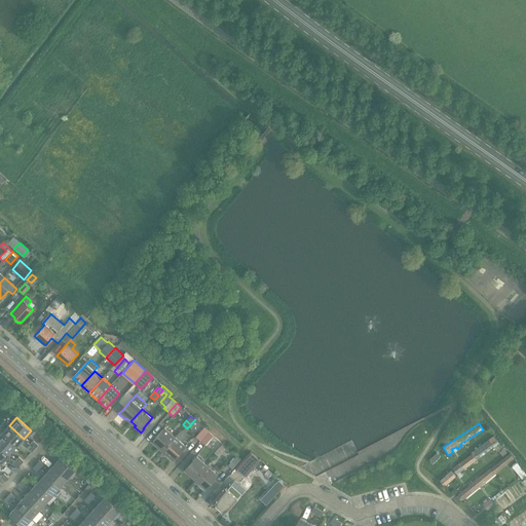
[(9,425),(2,434),(13,444),(16,447),(24,439),(9,425)]
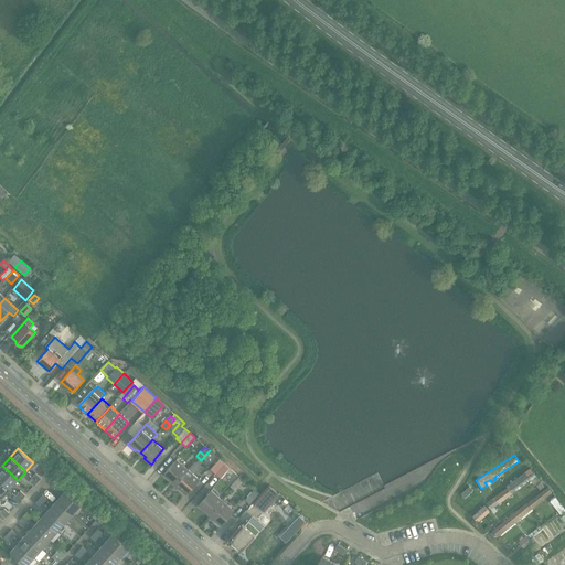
[(211,469),(215,473),(224,464),(219,459),(211,469)]
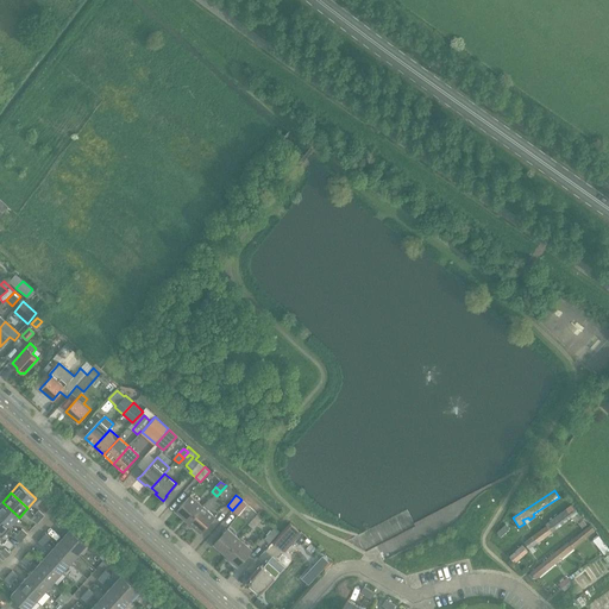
[(189,521),(195,514),(202,507),(190,496),(180,508),(179,507),(175,512),(183,519),(184,518),(189,521)]
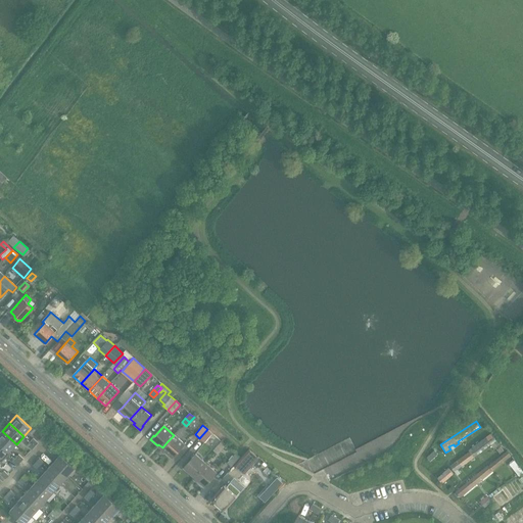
[(199,438),(203,442),(211,433),(207,429),(199,438)]
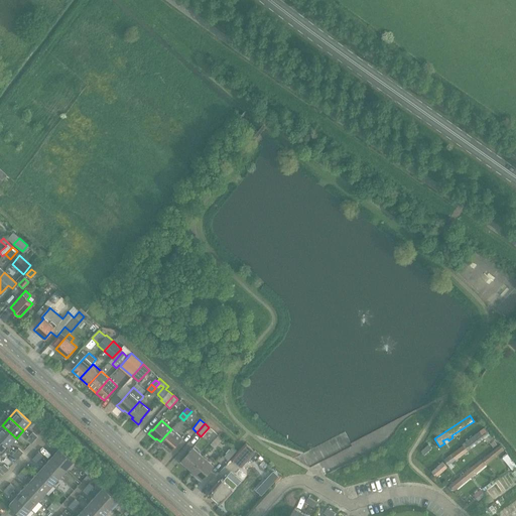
[(16,438),(13,435),(2,425),(0,427),(0,437),(9,446),(16,438)]
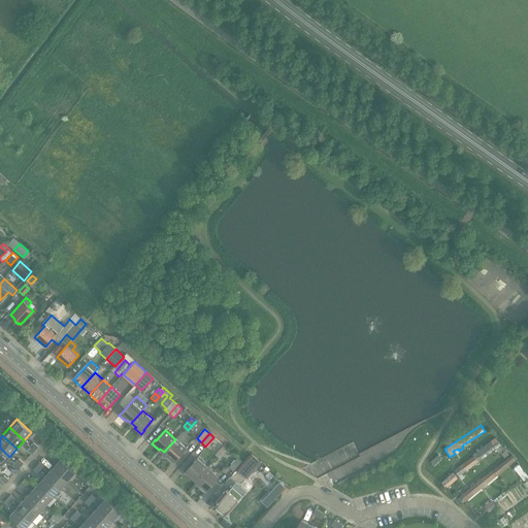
[(472,454),(473,456),(454,469),(461,479),(464,476),(462,473),(495,449),(498,453),(504,449),(495,437),(472,454)]
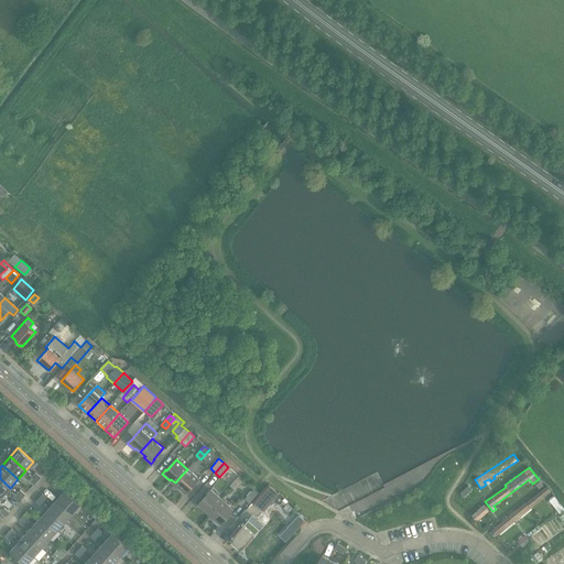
[(198,479),(187,469),(181,476),(175,483),(180,487),(177,488),(186,495),(190,491),(188,490),(198,479)]
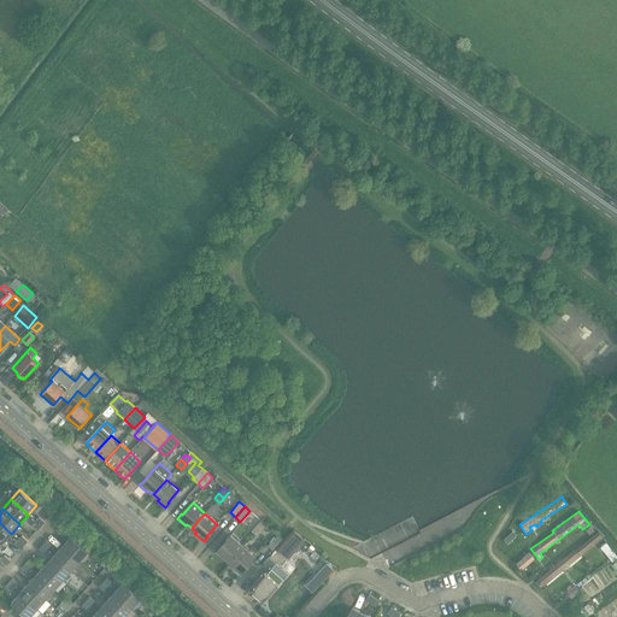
[(257,536),(266,526),(262,521),(252,532),(257,536)]
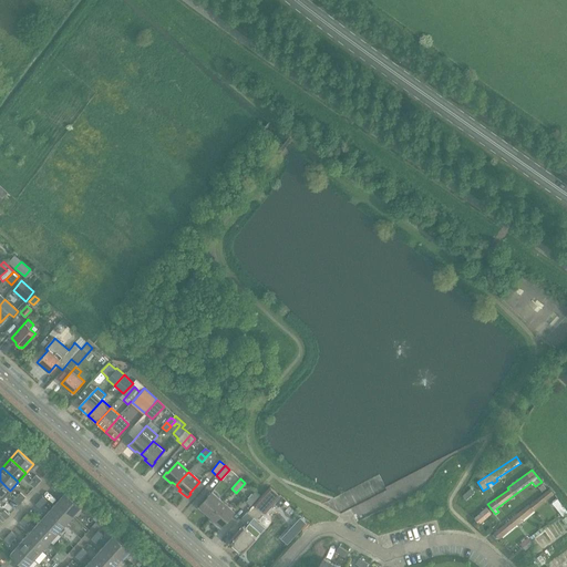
[(0,481),(0,496),(2,498),(10,491),(0,481)]
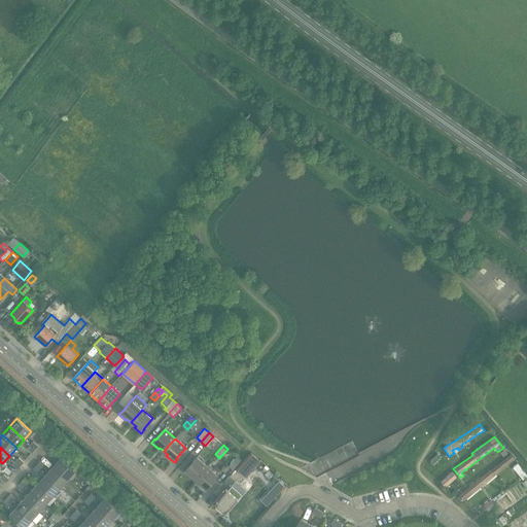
[(459,494),(464,501),(515,459),(511,454),(508,455),(505,451),(497,457),(501,461),(459,494)]
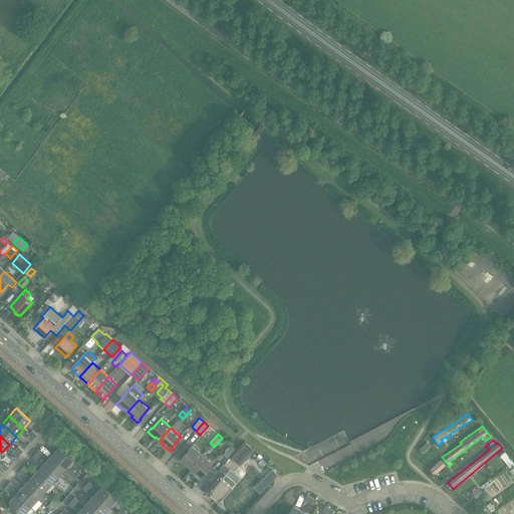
[(240,465),(254,450),(245,442),(231,457),(240,465)]
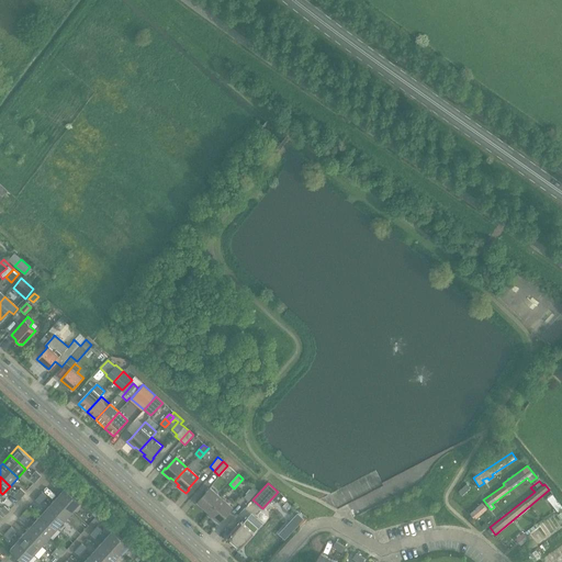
[(244,497),(249,502),(258,492),(253,487),(244,497)]
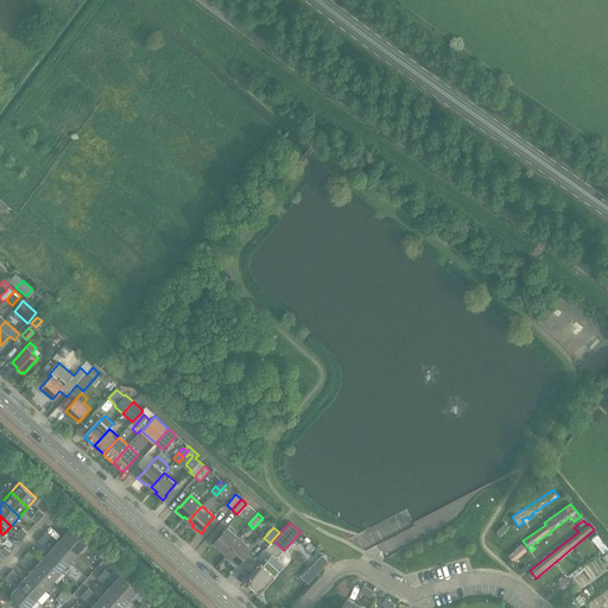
[(70,529),(62,538),(78,552),(87,543),(70,529)]
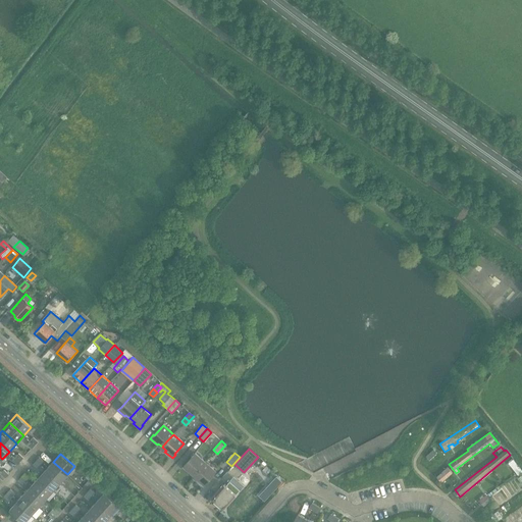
[(190,472),(194,475),(205,463),(195,454),(186,464),(185,463),(181,467),(189,473),(190,472)]
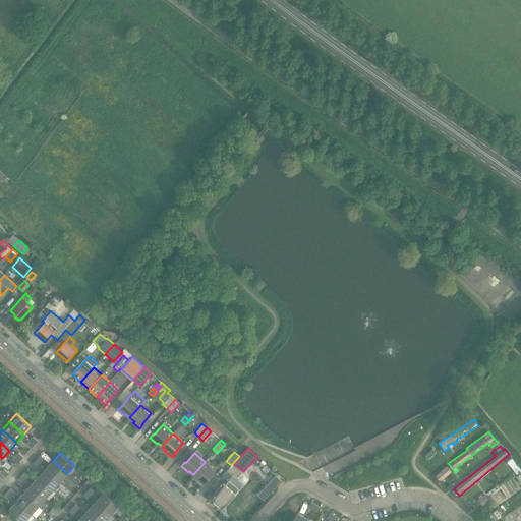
[(516,473),(520,469),(514,457),(509,460),(516,473)]
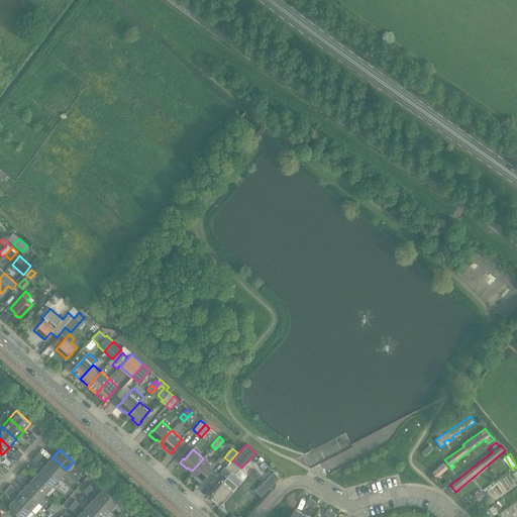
[(60,478),(67,470),(53,457),(45,466),(60,478)]
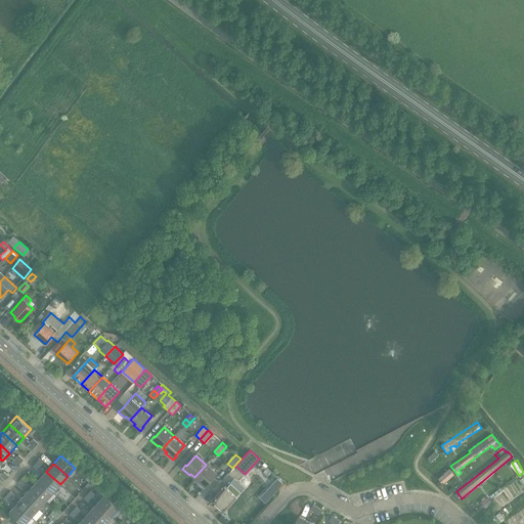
[(208,485),(208,484),(217,473),(206,465),(194,477),(199,481),(198,482),(205,488),(208,485)]
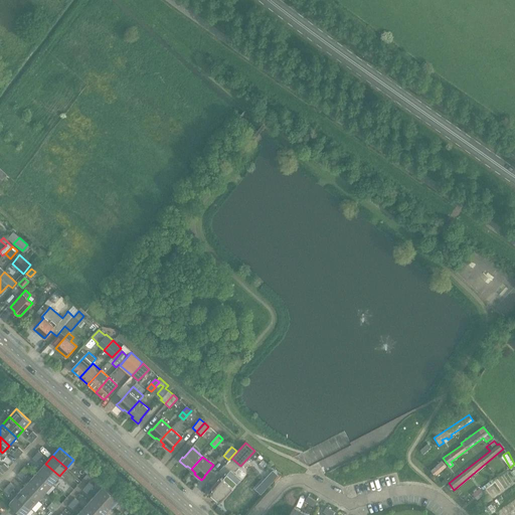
[(430,471),(435,477),(447,467),(442,461),(430,471)]
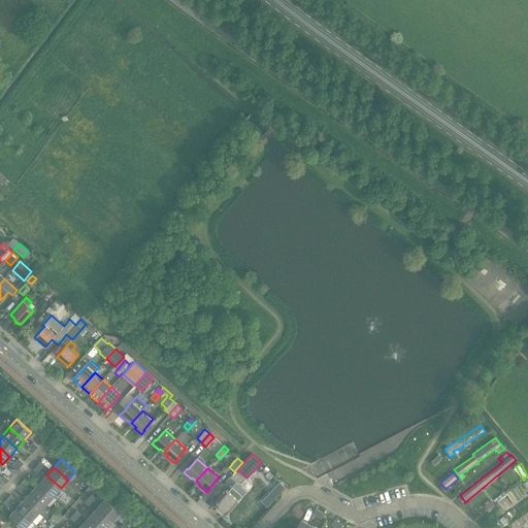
[(46,475),(39,484),(54,496),(61,488),(46,475)]
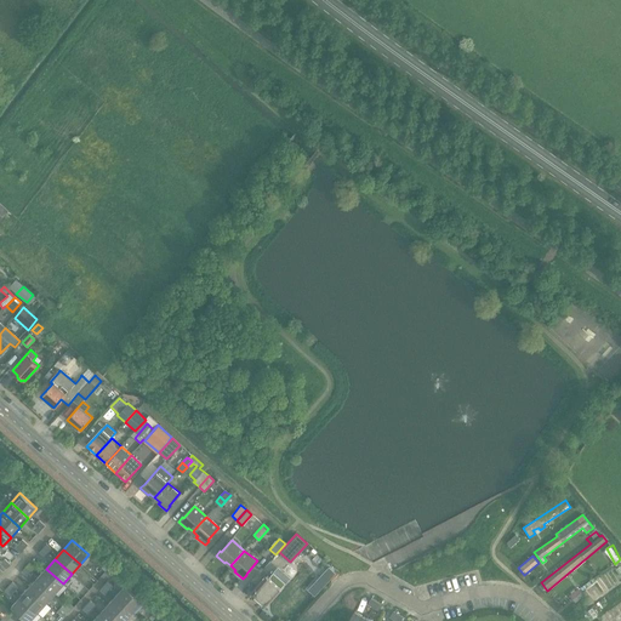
[(329,567),(307,590),(314,596),(324,586),(326,588),(341,574),(337,570),(335,573),(329,567)]
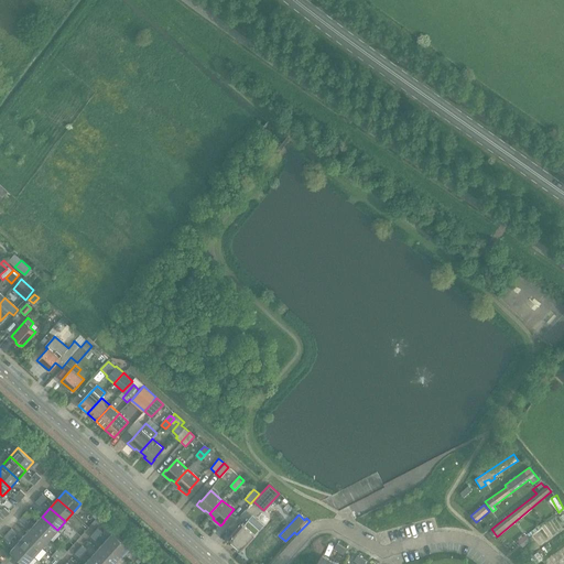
[(50,539),(57,530),(42,517),(34,525),(50,539)]
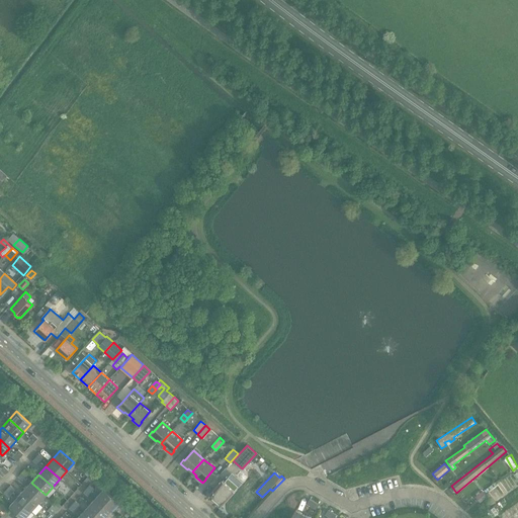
[(223,481),(209,495),(222,506),(238,487),(228,478),(224,482),(223,481)]
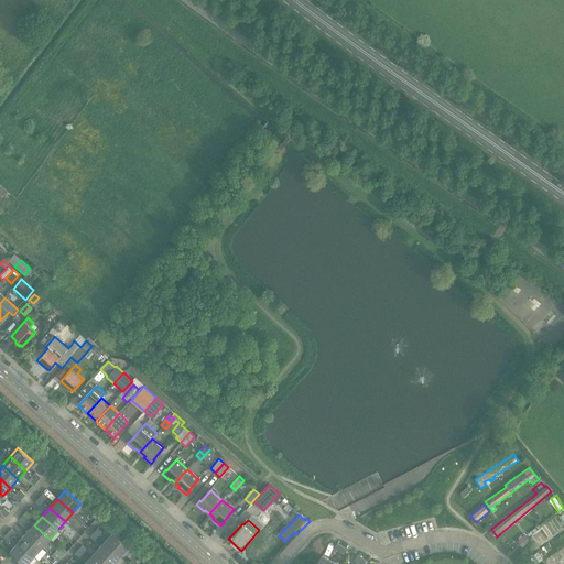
[(34,525),(26,533),(42,548),(50,539),(34,525)]
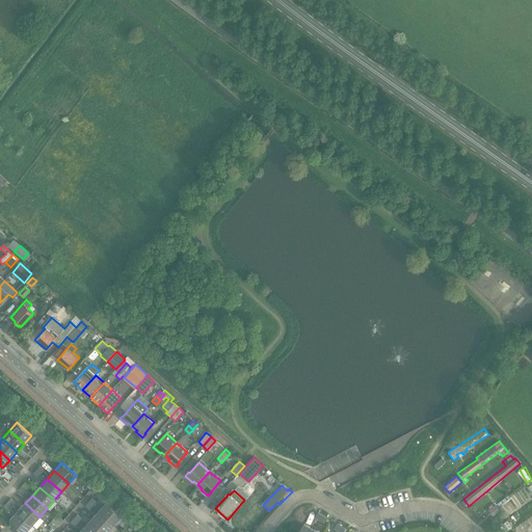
[(25,503),(18,511),(32,525),(40,516),(25,503)]
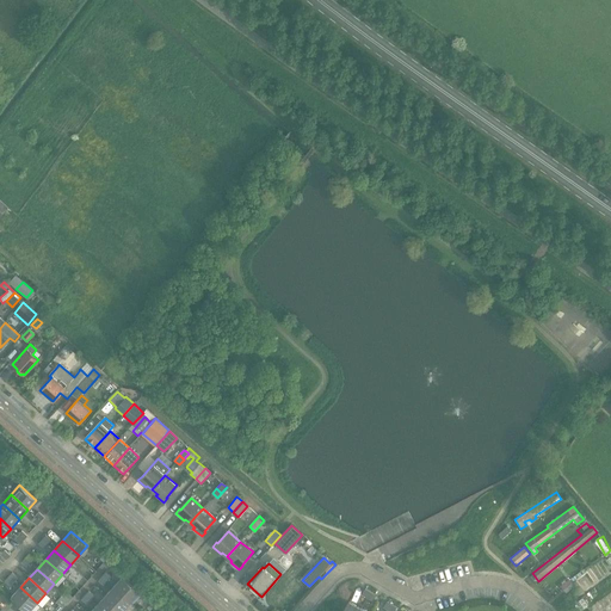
[(140,592),(122,578),(113,587),(130,603),(140,592)]
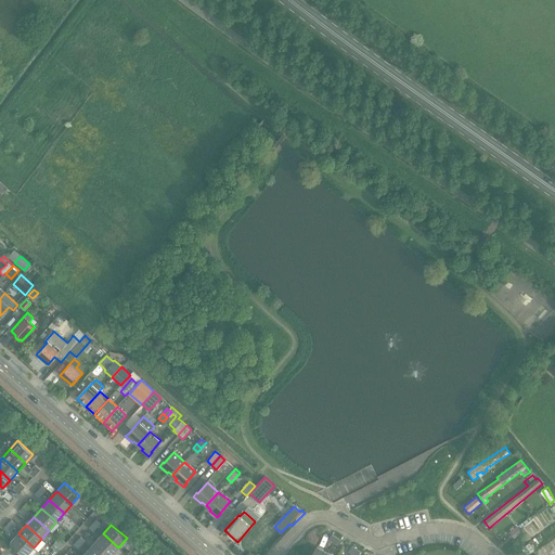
[(514,539),(521,532),(516,526),(508,532),(514,539)]
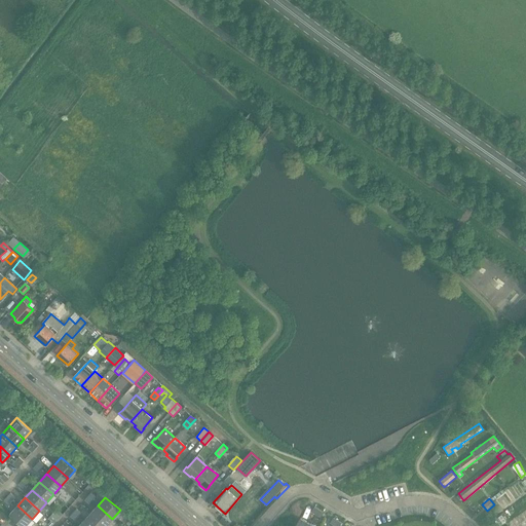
[(23,525),(24,525),(32,519),(17,505),(10,514),(23,525)]
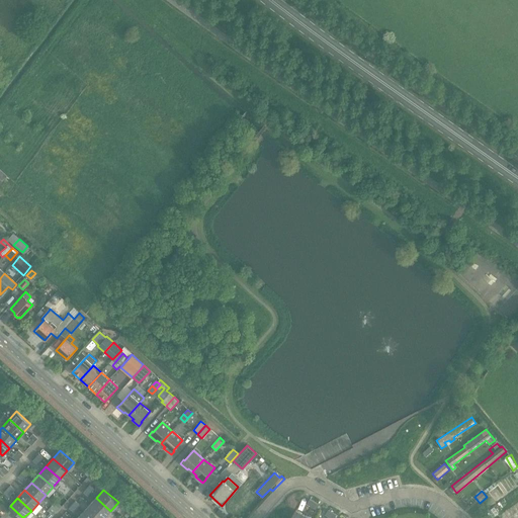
[(102,517),(103,517),(110,511),(96,498),(89,506),(102,517)]
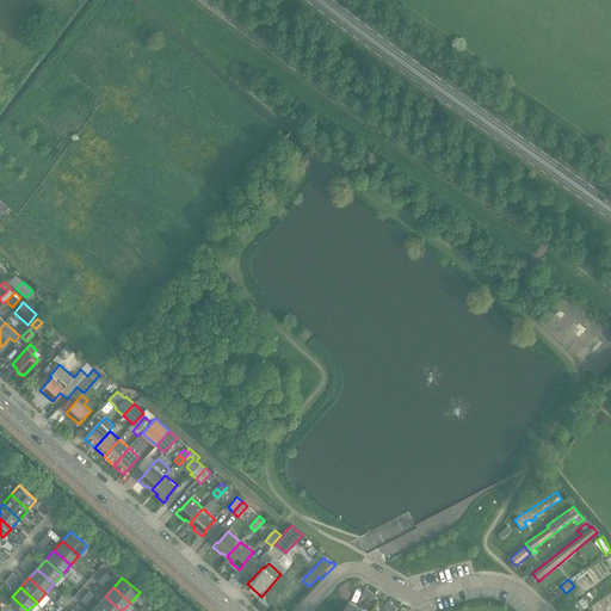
[(102,610),(121,610),(105,597),(97,606),(102,610)]
